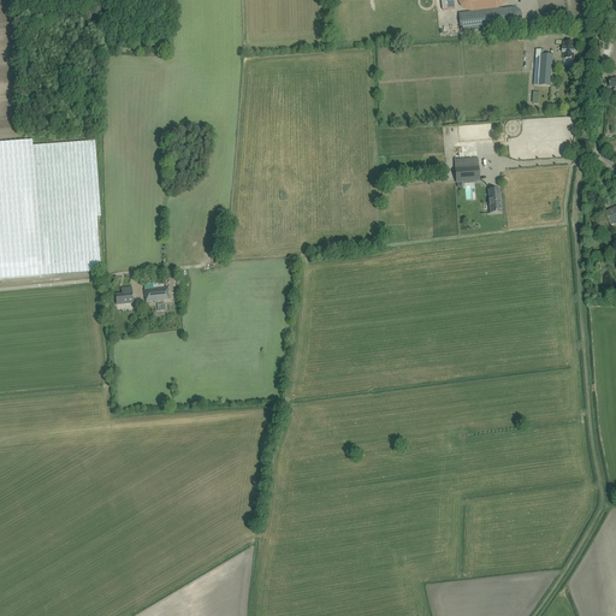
[(454,0),(442,0),(443,11),(455,10),(454,0)]
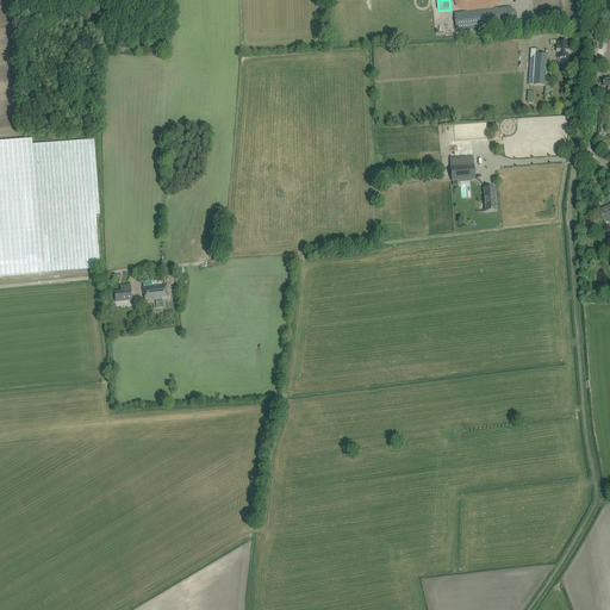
[(455,0),(456,1),(456,2),(456,4),(456,5),(458,6),(459,7),(460,8),(461,8),(461,10),(462,10),(464,11),(465,11),(466,11),(467,11),(492,7),(493,7),(495,7),(496,6),(497,6),(498,6),(498,5),(499,4),(500,2),(502,1),(500,0),(455,0)]
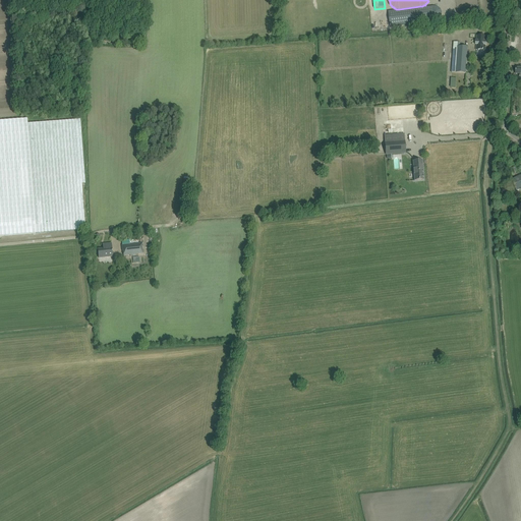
[(486,37),(483,37),(483,34),(480,34),(480,36),(477,36),(476,40),(477,40),(477,41),(476,41),(475,45),(477,45),(477,46),(476,46),(476,50),(478,50),(478,52),(482,52),(482,50),(485,51),(485,46),(486,46),(486,42),(485,42),(486,37)]
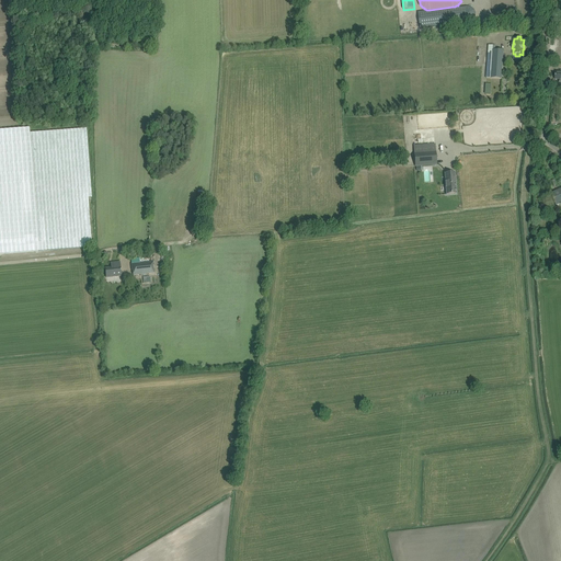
[(489,45),(487,78),(502,79),(504,50),(495,50),(495,46),(489,45)]
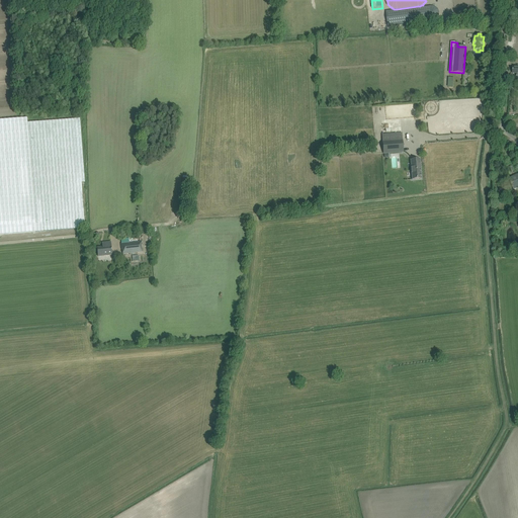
[(458,88),(463,89),(464,80),(455,79),(455,84),(458,84),(458,88)]
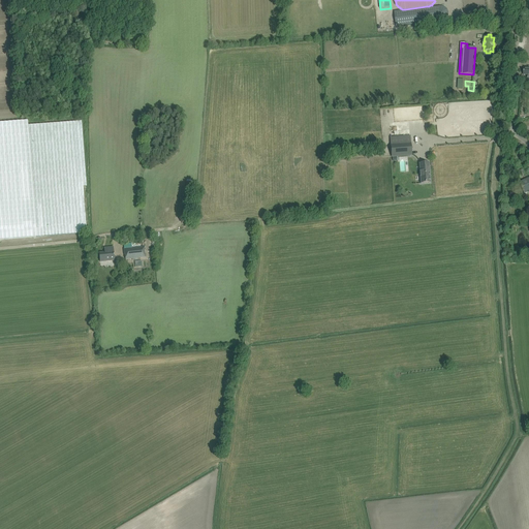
[(0,240),(87,234),(83,187),(87,187),(82,122),(28,125),(28,121),(0,122),(0,240)]
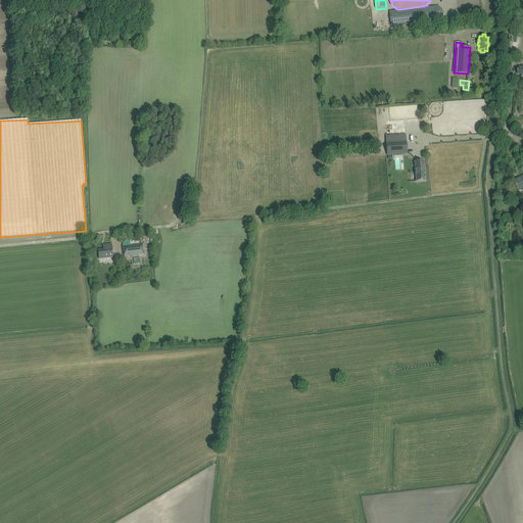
[(387,143),(406,142),(406,135),(386,136),(387,143)]
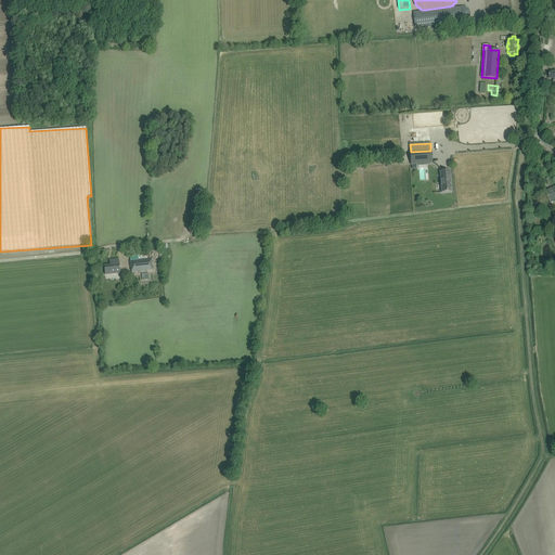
[(430,151),(411,152),(411,164),(431,163),(430,151)]
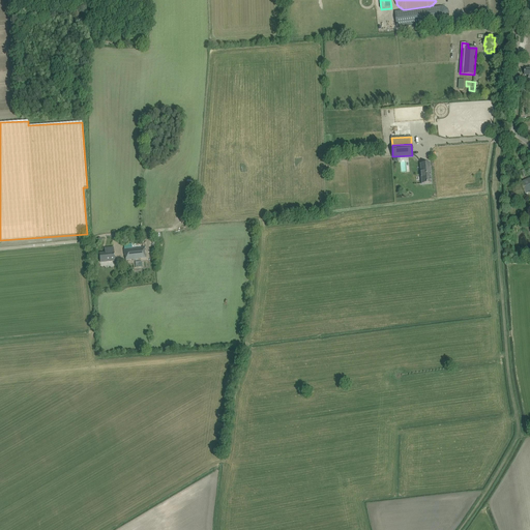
[(421,184),(431,183),(430,164),(420,164),(421,184)]
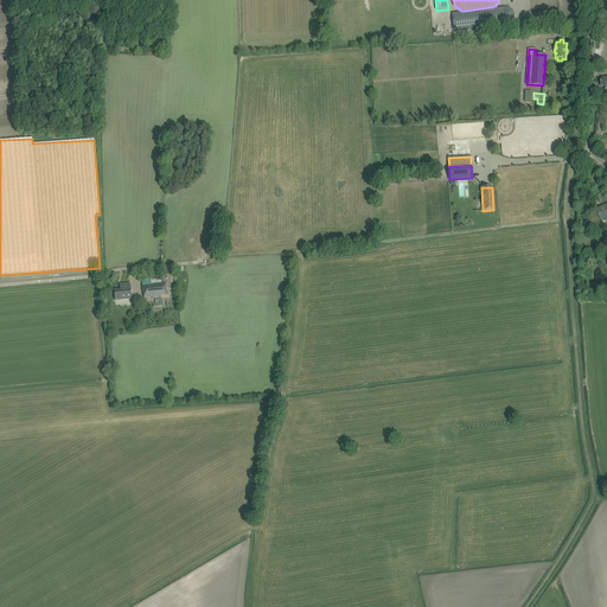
[(606,204),(596,210),(601,223),(606,219),(606,204)]
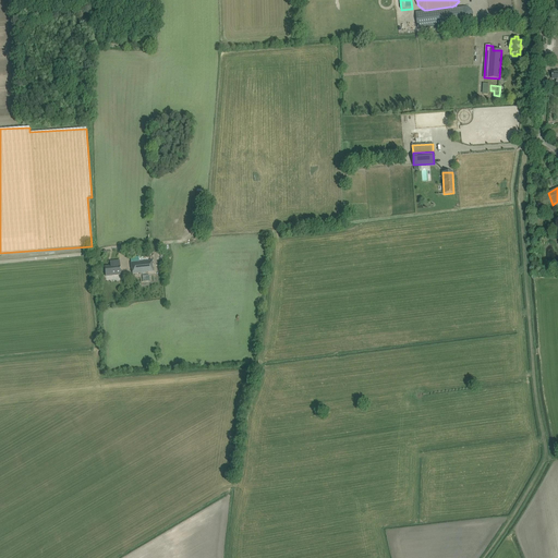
[(120,261),(110,262),(110,267),(105,267),(106,277),(121,275),(120,261)]
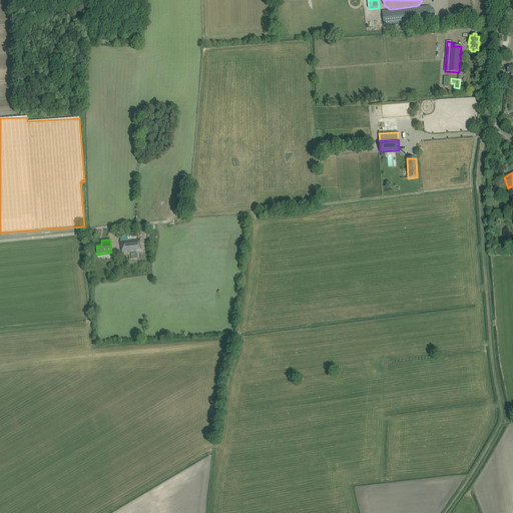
[(140,239),(120,241),(120,247),(121,247),(121,250),(128,250),(141,249),(140,239)]
